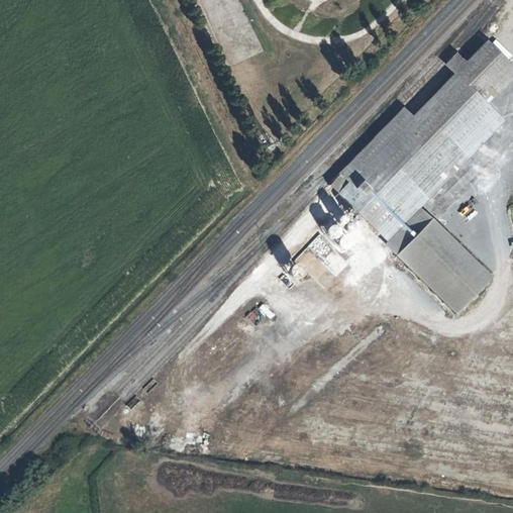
[(406,105),(342,170),(345,174),(351,180),(340,190),(381,229),(498,110),(482,94),(512,64),(512,62),(489,38),(415,113),(410,109),(406,105)]
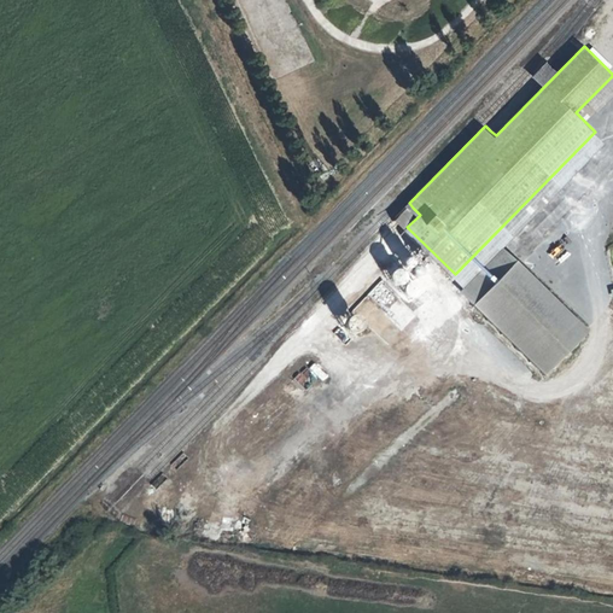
[(519,258),(517,260),(587,328),(548,369),(478,301),(476,302),(547,373),(590,328),(519,258)]
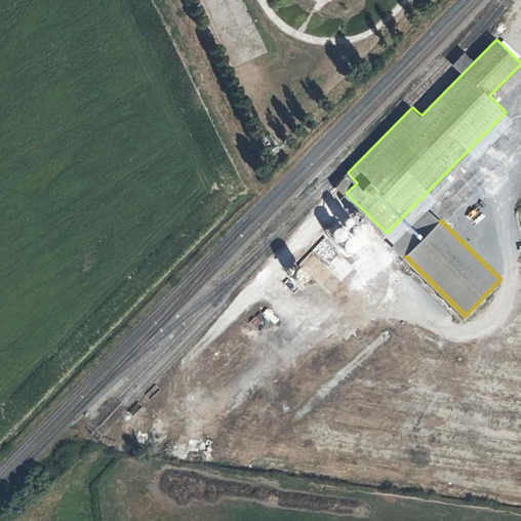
[(439,221),(406,255),(466,314),(498,279),(439,221)]
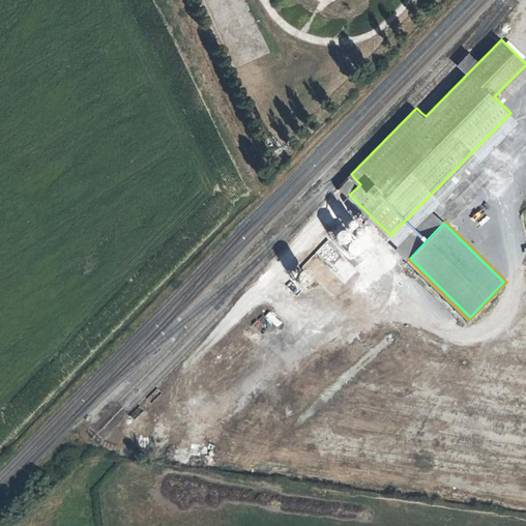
[(304,287),(317,274),(304,262),(292,275),(304,287)]
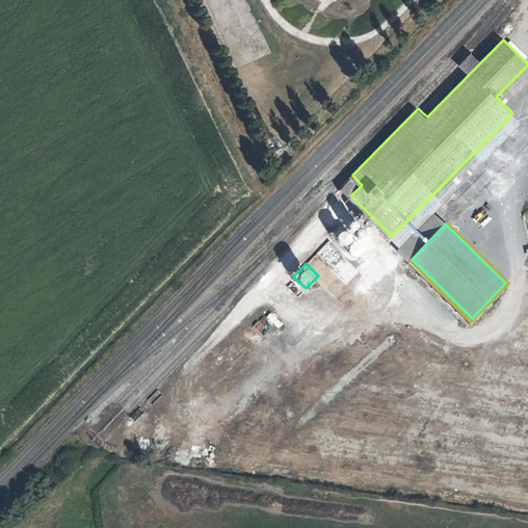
[(218,366),(229,376),(238,367),(229,357),(218,366)]
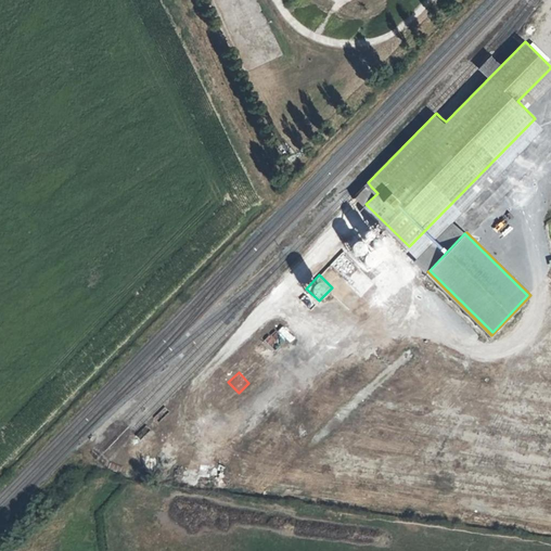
[(206,411),(220,417),(226,402),(212,397),(206,411)]
